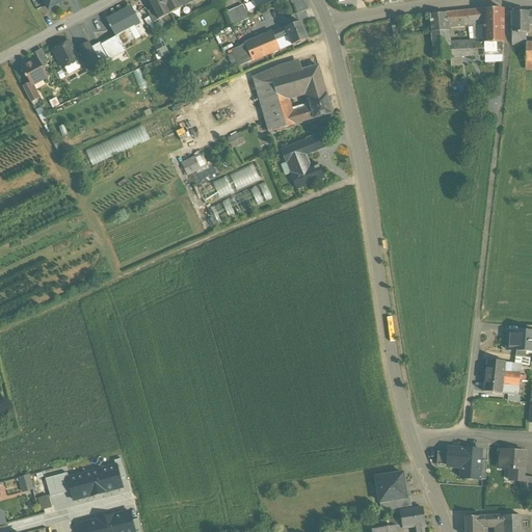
[(43,0),(49,9),(67,0),(43,0)]
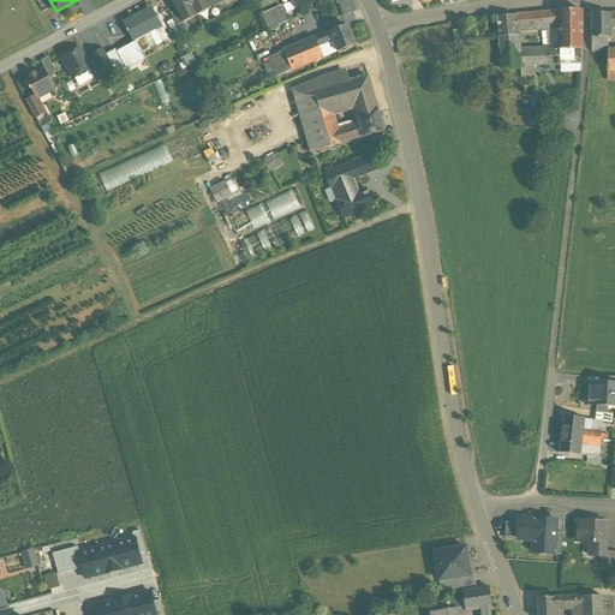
[(169,0),(177,11),(183,24),(210,9),(206,0),(169,0)]
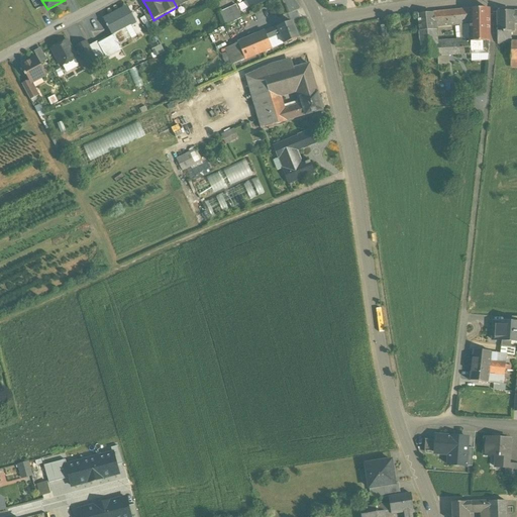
[(246,0),(250,8),(267,0),(246,0)]
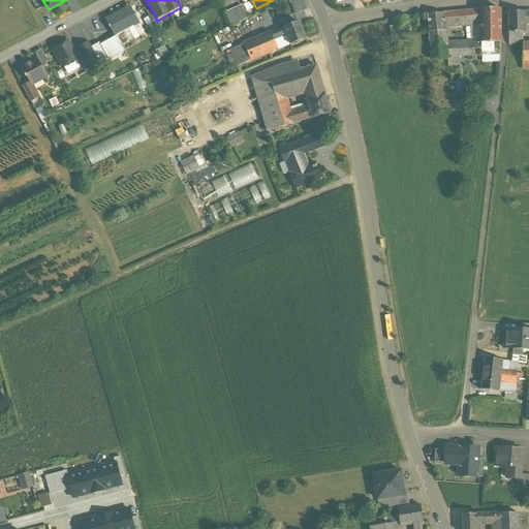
[(241,6),(234,9),(225,13),(231,27),(240,23),(247,19),(241,6)]
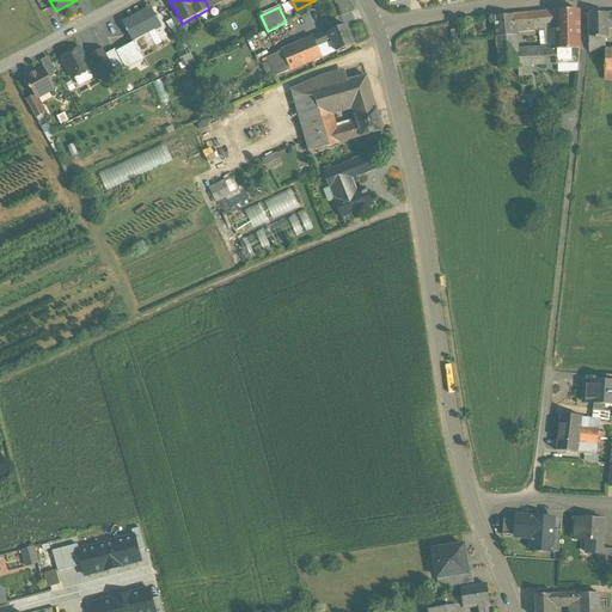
[(147,11),(123,24),(133,42),(146,35),(160,26),(154,17),(152,18),(147,11)]
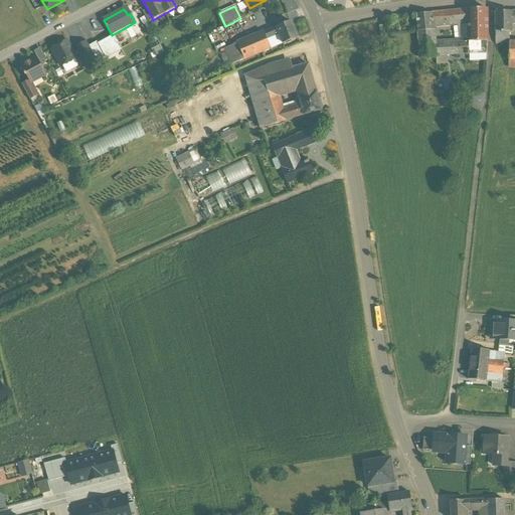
[(148,9),(143,12),(148,22),(153,20),(148,9)]
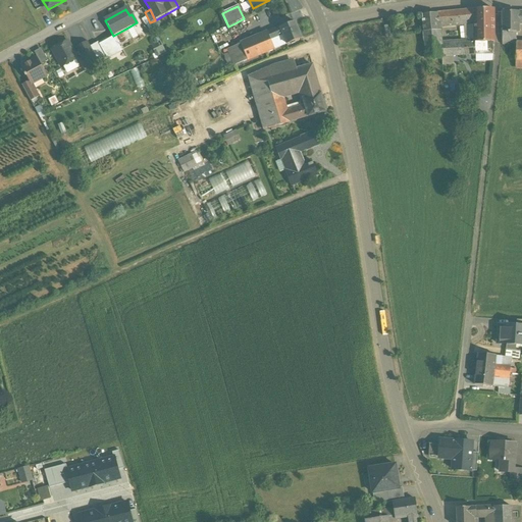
[(453,12),(437,13),(438,25),(474,22),(474,10),(457,11),(453,12)]
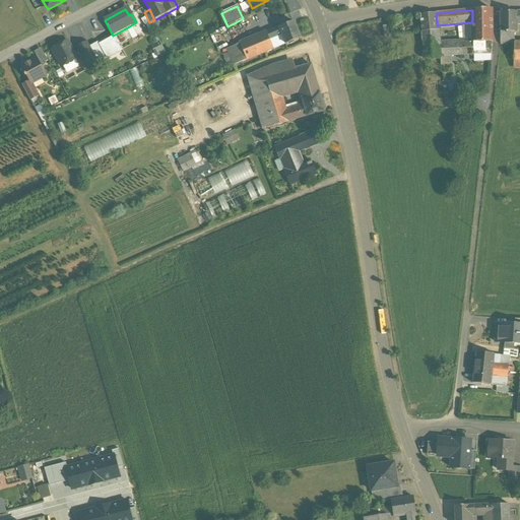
[(493,43),(492,10),(472,10),(472,22),(472,43),(473,43),(493,43)]
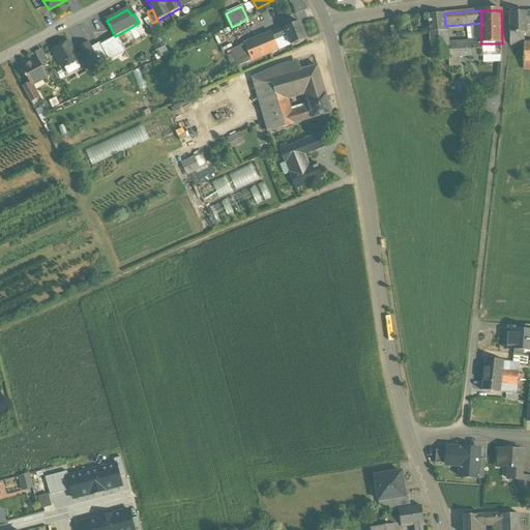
[(529,12),(509,12),(508,45),(522,46),(523,33),(527,33),(527,24),(529,23),(529,12)]
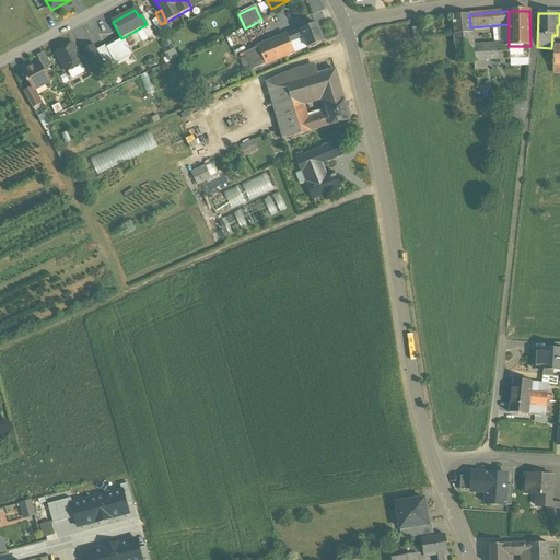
[(473,48),(470,27),(469,14),(453,15),(457,62),(474,60),(473,48)]
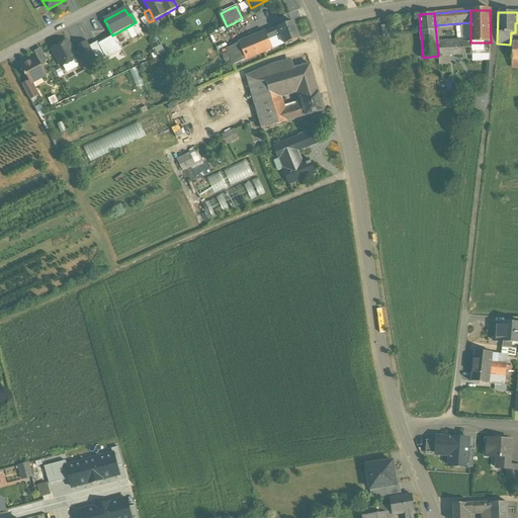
[(293,22),(278,29),(280,35),(284,45),(299,37),(293,22)]
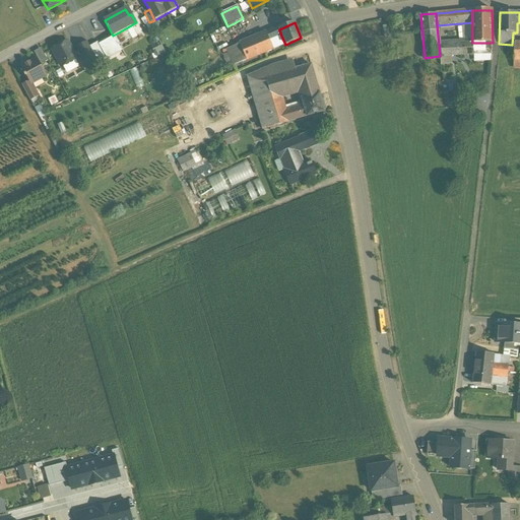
[(278,27),(267,33),(269,40),(273,49),(285,45),(281,36),(279,29),(278,27)]
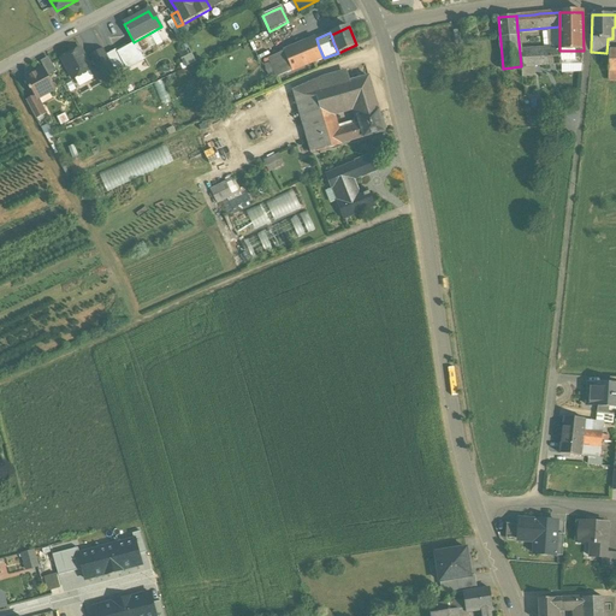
[(135,43),(117,53),(126,70),(146,60),(142,55),(154,49),(147,35),(134,42),(135,43)]
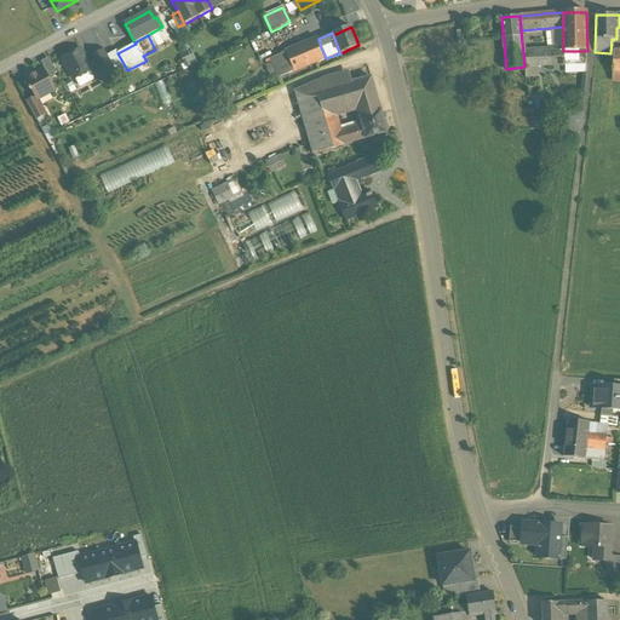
[(319,39),(286,52),(294,72),(326,58),(321,47),(319,39)]
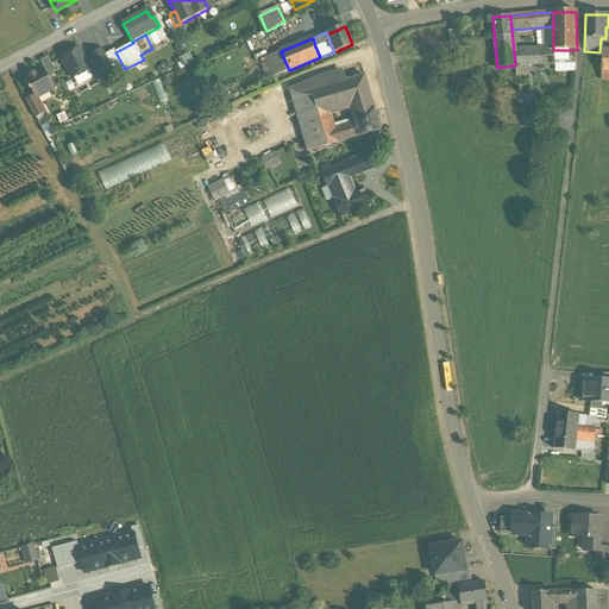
[(90,69),(79,49),(61,58),(73,79),(90,69)]
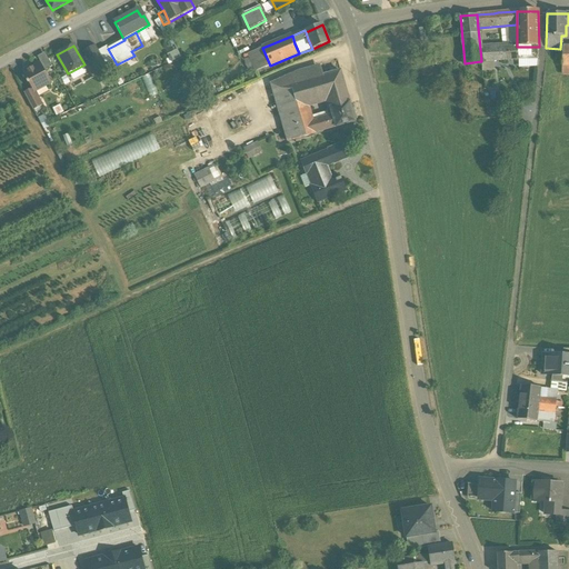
[(96,46),(82,52),(96,76),(108,69),(99,51),(96,46)]
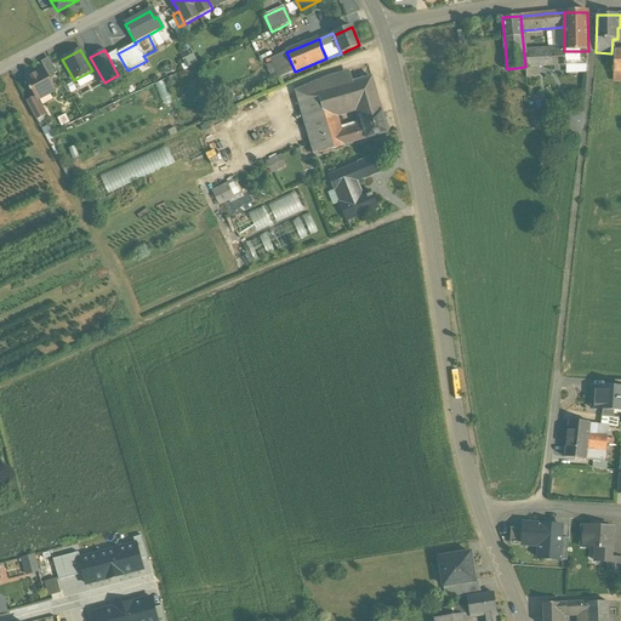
[(108,56),(118,75),(127,70),(118,53),(117,51),(108,56)]
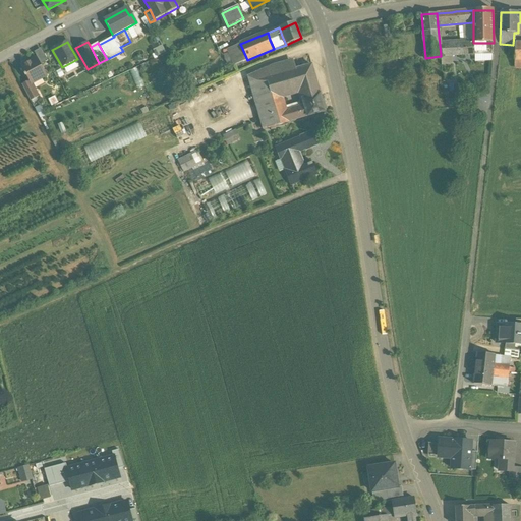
[(473,43),(440,45),(441,56),(474,55),(474,43),(473,43)]
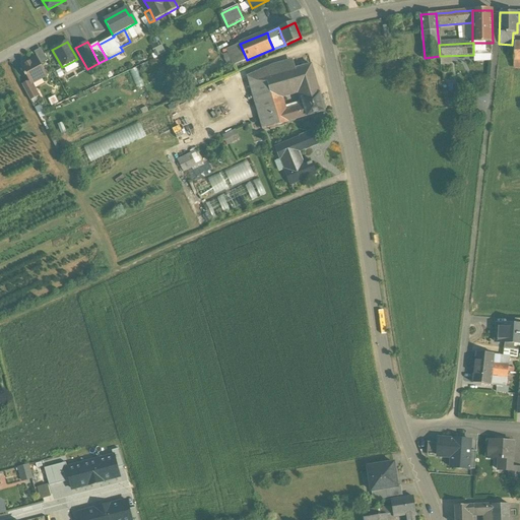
[(492,55),(493,43),(473,43),(473,55),(492,55)]
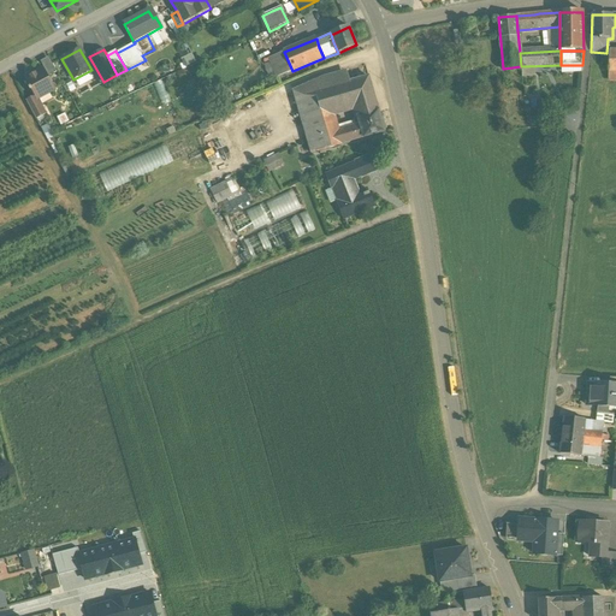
[(270,58),(271,64),(266,66),(270,75),(276,72),(277,78),(292,71),(284,52),(270,58)]
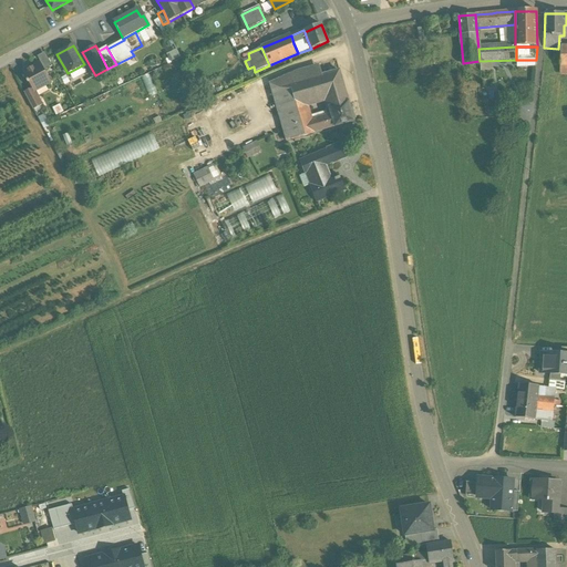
[(51,82),(40,63),(22,73),(27,81),(28,84),(31,89),(32,92),(34,91),(51,82)]
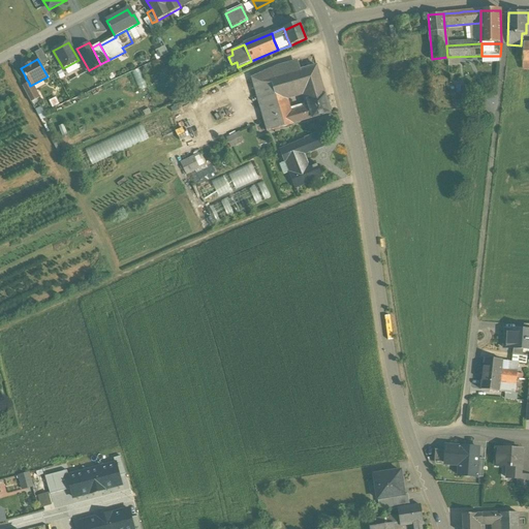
[(287,114),(283,98),(297,94),(290,73),(291,73),(288,64),(278,67),(252,79),(268,132),(279,128),(290,125),(287,114)]
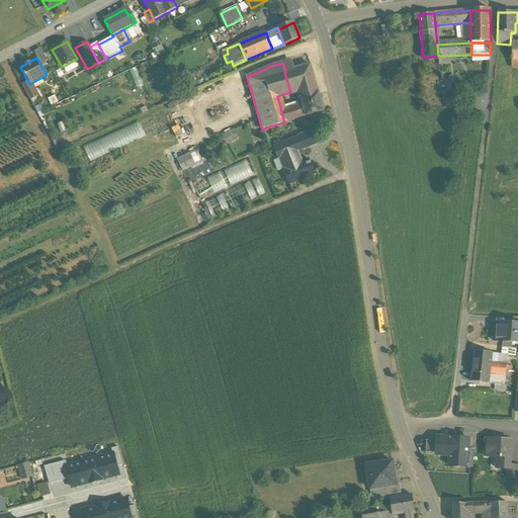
[(285,72),(284,72),(290,92),(298,90),(316,85),(310,65),(285,72)]
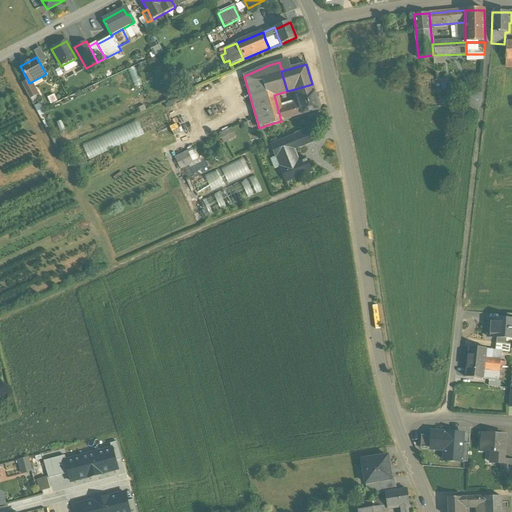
[(31,82),(29,83),(28,80),(21,83),(30,99),(38,95),(31,82)]
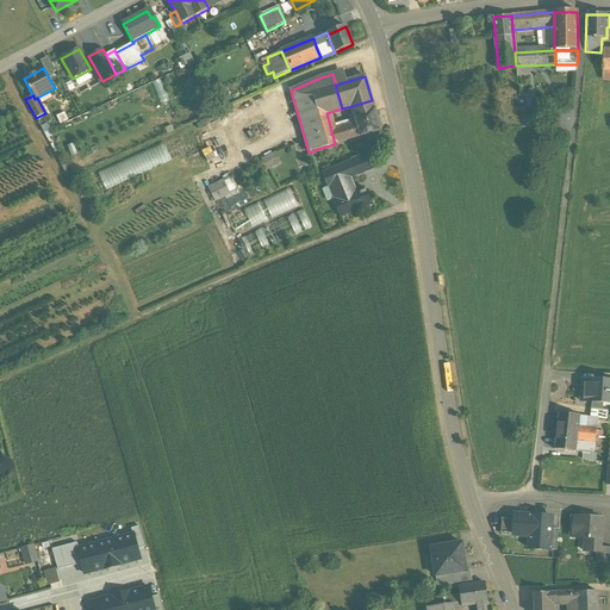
[(372,100),(352,106),(356,124),(360,137),(380,131),(372,100)]
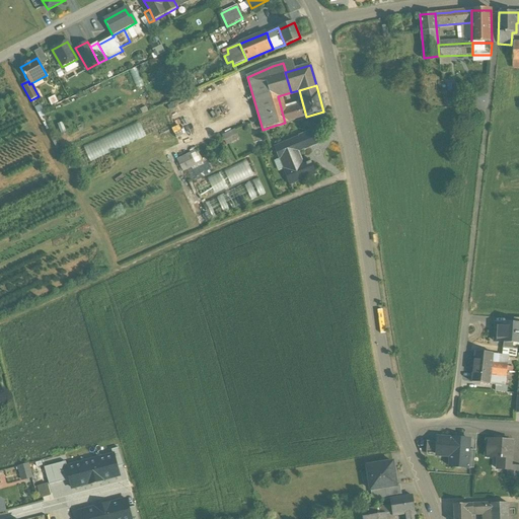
[(303,105),(292,108),(282,112),(285,123),(295,120),(306,117),(303,105)]
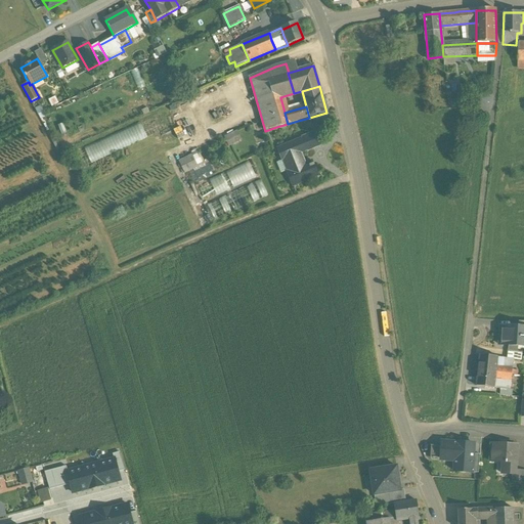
[(91,163),(147,138),(141,123),(84,147),(91,163)]
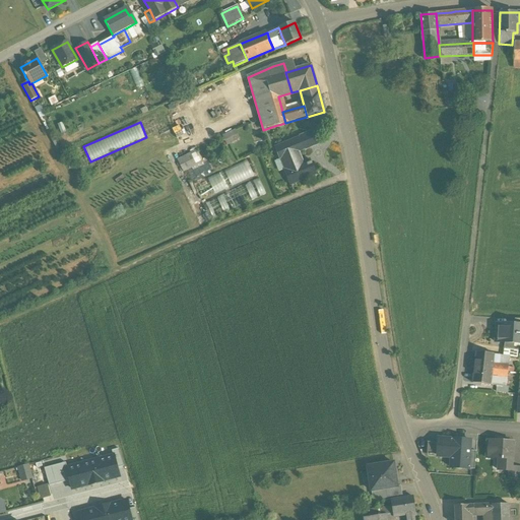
[(234,131),(222,136),(228,145),(239,140),(234,131)]
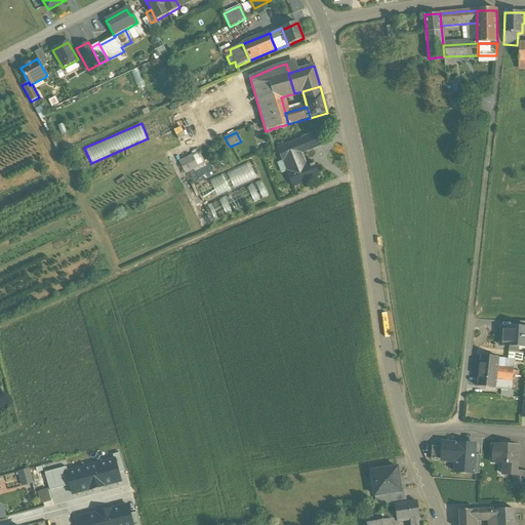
[(315,133),(309,135),(303,138),(303,139),(278,149),(283,161),(284,161),(288,171),(287,171),(293,187),(319,176),(314,165),(305,169),(298,155),(308,151),(308,152),(315,149),(321,147),(315,133)]
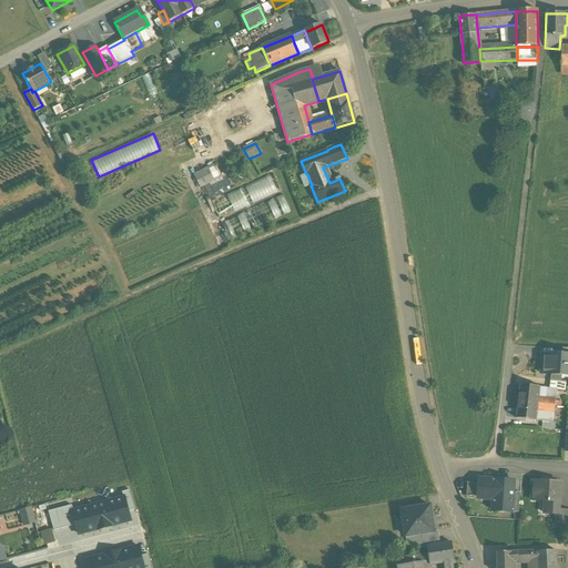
[(215,164),(193,175),(200,188),(222,178),(215,164)]
